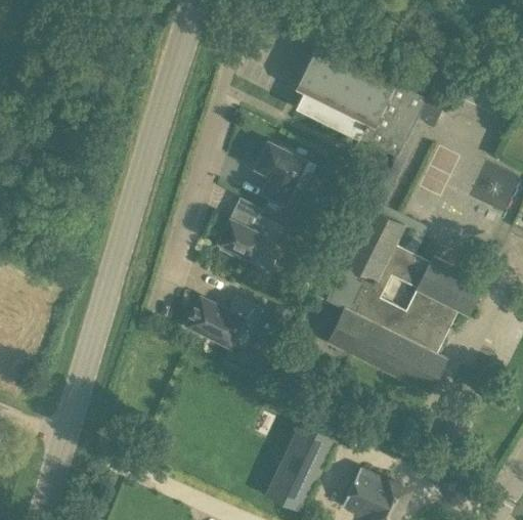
[(342,266),(324,302),(343,311),(327,344),(429,395),(447,360),(436,355),(458,313),(468,318),(484,285),(431,259),(429,263),(415,256),(428,229),(383,207),(424,125),(425,123),(432,127),(442,105),(448,109),(449,107),(427,96),(425,99),(396,86),(397,83),(317,43),(294,90),(303,94),(296,110),(343,133),(349,136),(396,159),(390,170),(371,210),(342,266)]
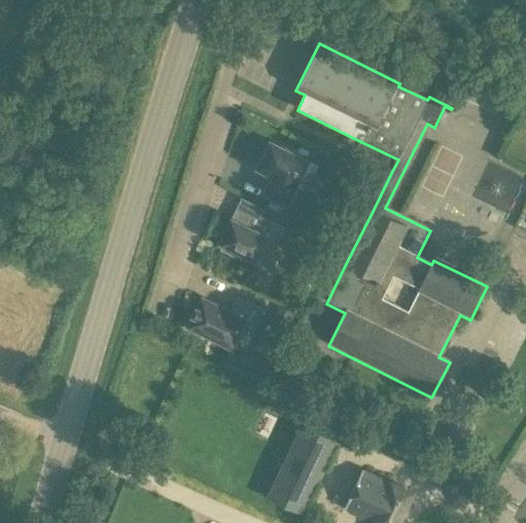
[(266,177),(267,182),(269,183),(264,195),(285,205),(307,163),(270,145),(256,171),(267,175),(266,177)]
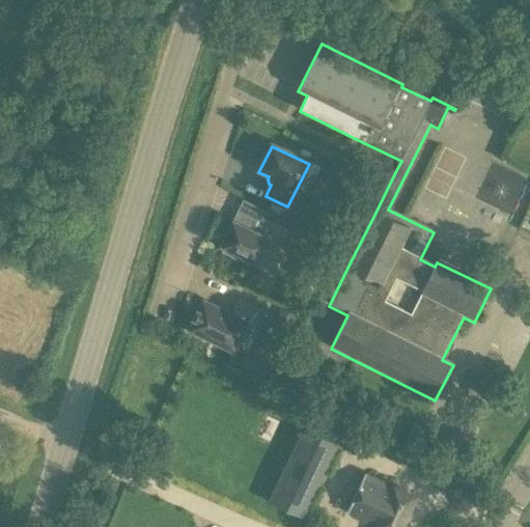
[(242,264),(244,258),(254,264),(252,267),(271,276),(281,257),(274,254),(284,232),(261,221),(266,214),(242,202),(231,223),(233,224),(221,248),(225,249),(223,254),(242,264)]
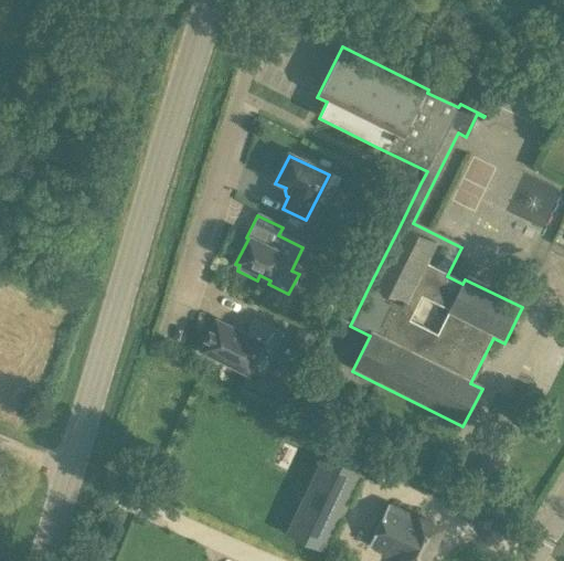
[(209,334),(204,342),(206,343),(201,355),(247,378),(262,348),(272,353),(280,336),(254,324),(246,339),(215,324),(211,335),(209,334)]
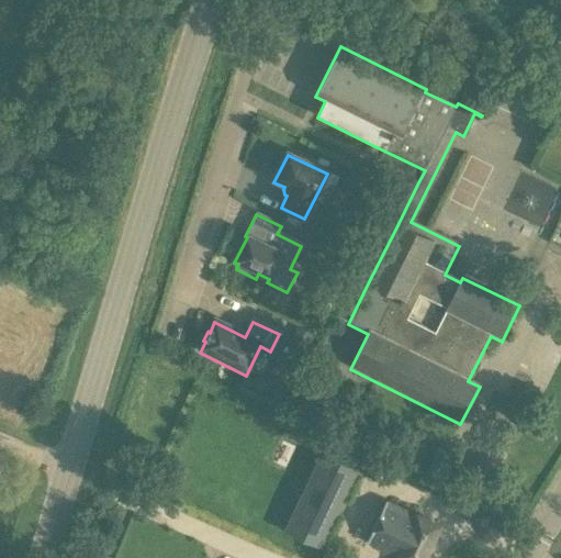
[(361,467),(323,449),(283,533),(321,551),(361,467)]
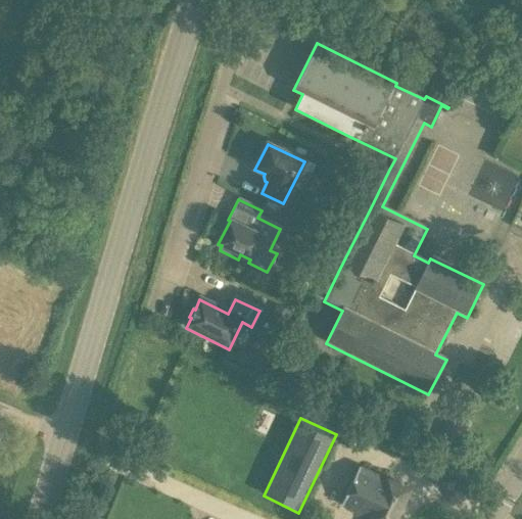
[(360,469),(342,507),(367,518),(393,518),(407,491),(360,469)]
